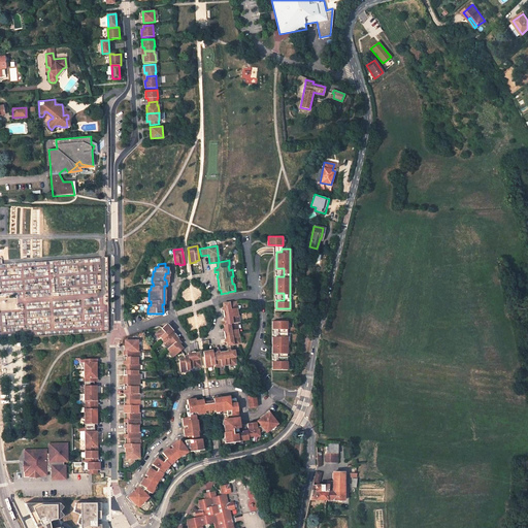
[(237,329),(237,322),(239,322),(238,315),(236,315),(236,307),(237,307),(236,301),(229,302),(222,302),(223,306),(222,307),(222,309),(223,309),(224,317),(223,317),(223,320),(225,320),(225,323),(223,323),(223,327),(222,328),(222,331),(223,331),(224,338),(223,338),(224,341),(225,341),(226,344),(239,342),(238,336),(237,336),(236,329),(237,329)]
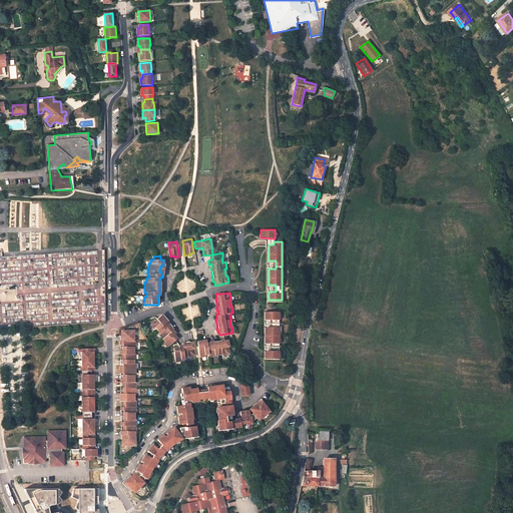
[(280,310),(266,310),(266,317),(271,317),(271,325),(266,324),(266,340),(271,340),(271,348),(266,348),(266,356),(280,356),(280,310)]
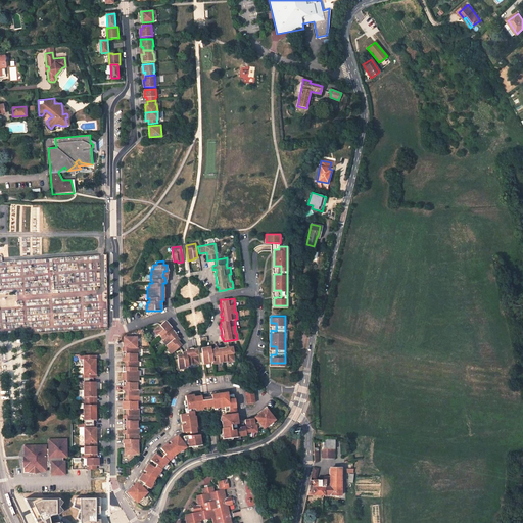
[(161,340),(164,345),(167,348),(165,349),(170,354),(178,347),(175,342),(178,340),(176,337),(176,336),(174,334),(175,333),(173,330),(172,331),(168,325),(169,325),(164,320),(158,325),(158,326),(153,330),(156,334),(158,333),(160,336),(159,336),(162,340),(161,340)]
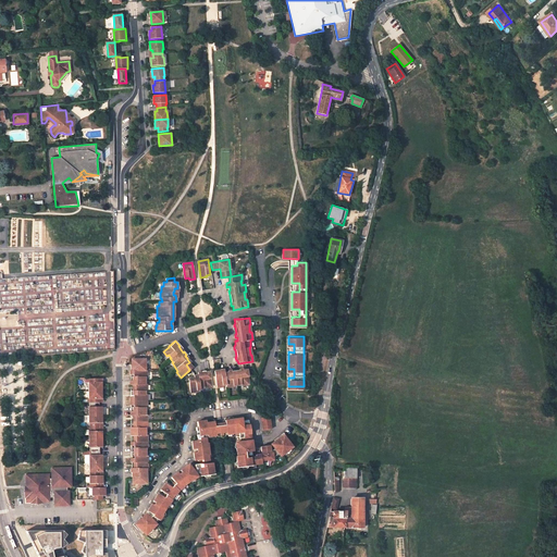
[(145,416),(145,408),(147,408),(147,395),(145,395),(145,391),(147,391),(147,384),(145,384),(145,378),(147,378),(147,370),(145,370),(145,359),(131,359),(131,364),(132,364),(132,367),(130,367),(130,370),(128,371),(128,374),(132,374),(132,376),(130,376),(130,385),(133,385),(133,392),(130,392),(130,396),(132,396),(132,398),(130,398),(130,401),(128,401),(128,406),(132,406),(132,408),(130,408),(130,417),(134,417),(134,428),(130,428),(131,436),(134,436),(134,442),(130,443),(130,446),(133,446),(133,448),(130,448),(131,457),(133,457),(133,459),(131,459),(131,462),(134,462),(135,469),(131,469),(131,478),(133,478),(133,479),(131,480),(132,484),(136,484),(136,486),(140,485),(140,484),(146,484),(146,469),(147,469),(147,456),(146,456),(146,448),(147,448),(147,435),(146,435),(146,429),(147,429),(147,415),(145,416)]
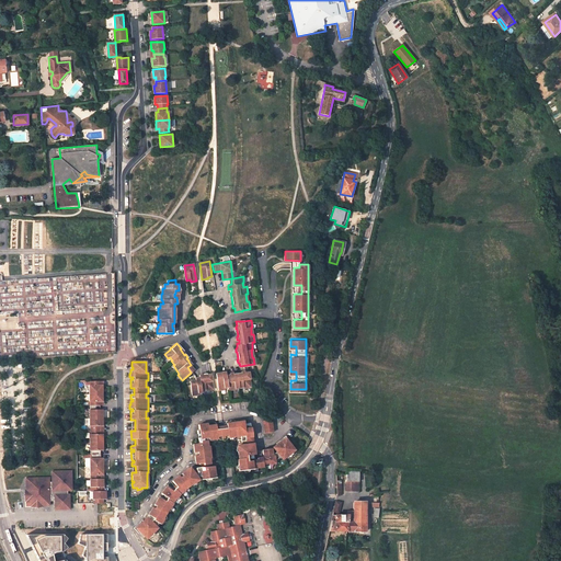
[(235,388),(242,387),(242,388),(250,387),(248,371),(243,373),(243,370),(240,371),(240,373),(232,374),(232,373),(229,373),(229,375),(226,375),(225,373),(219,374),(219,373),(215,373),(217,389),(222,389),(222,387),(227,387),(227,390),(235,389),(235,388)]
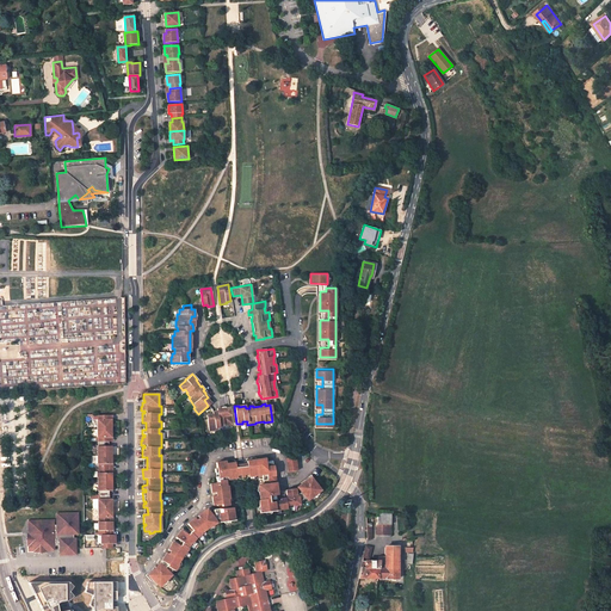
[(216,423),(221,423),(221,424),(229,423),(227,407),(223,407),(222,406),(218,406),(220,408),(214,408),(215,411),(210,411),(210,417),(204,417),(205,430),(213,429),(213,426),(217,426),(216,423)]
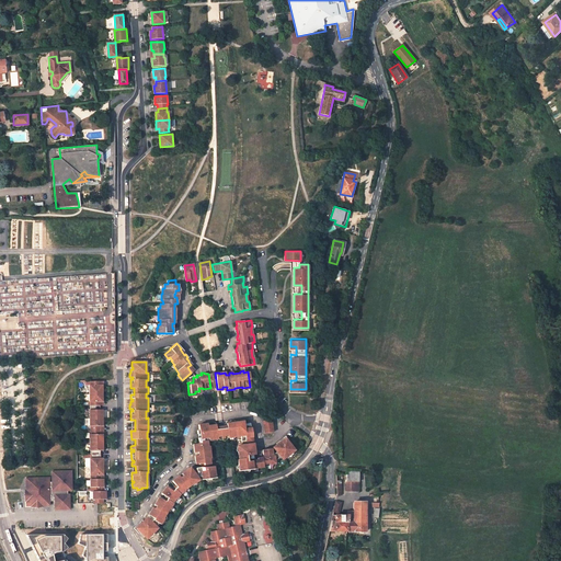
[(98,381),(88,381),(88,385),(87,385),(87,393),(100,393),(100,385),(98,385),(98,381)]
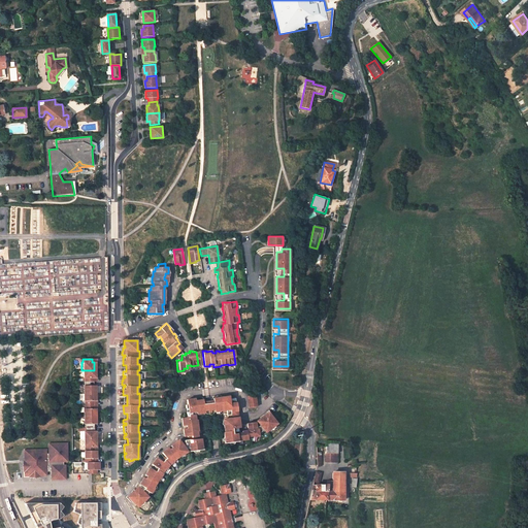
[(94,370),(81,370),(81,378),(83,378),(83,382),(92,382),(92,377),(94,377),(94,370)]
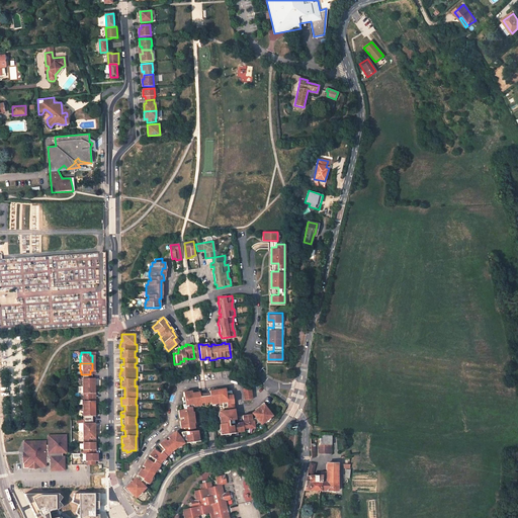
[(90,378),(90,374),(81,374),(81,378),(81,385),(93,385),(92,378),(90,378)]
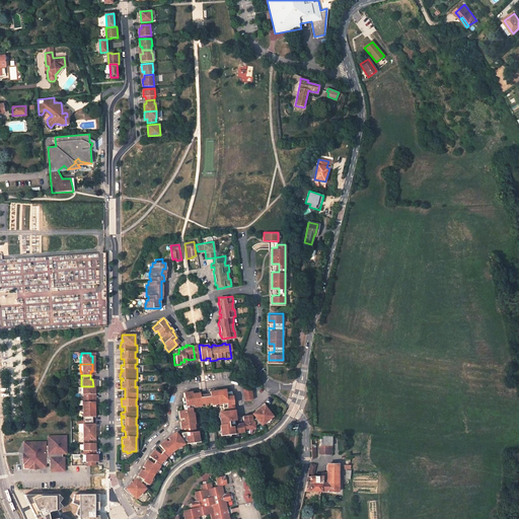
[(93,394),(93,386),(81,386),(81,394),(82,394),(82,397),(90,397),(90,394),(93,394)]
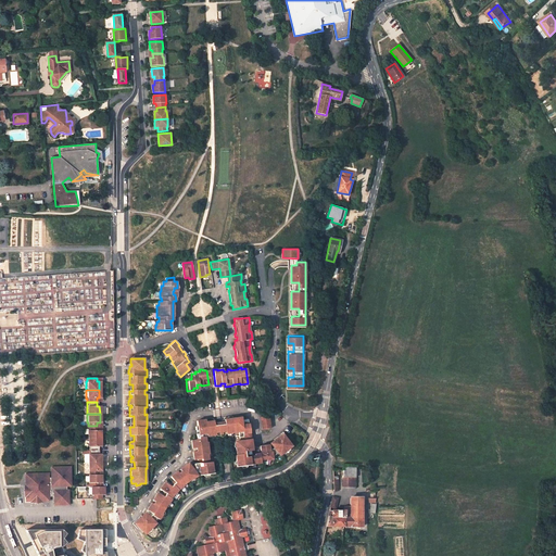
[(225,422),(214,425),(213,418),(197,421),(198,427),(197,427),(197,430),(199,430),(199,436),(203,434),(207,433),(209,436),(238,431),(239,438),(252,436),(250,422),(249,422),(242,424),(242,420),(241,416),(232,417),(232,415),(224,416),(225,422)]
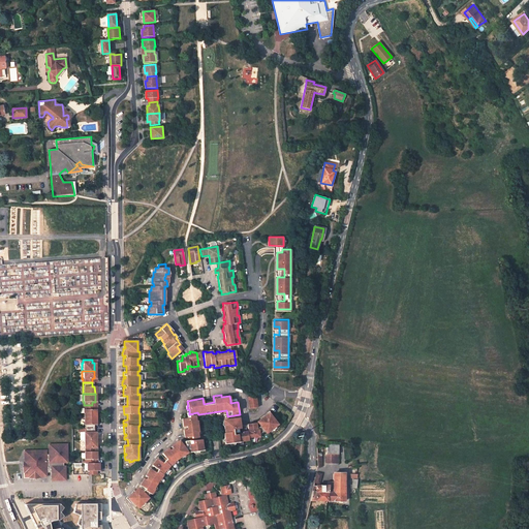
[(248,397),(250,408),(257,407),(255,396),(248,397)]
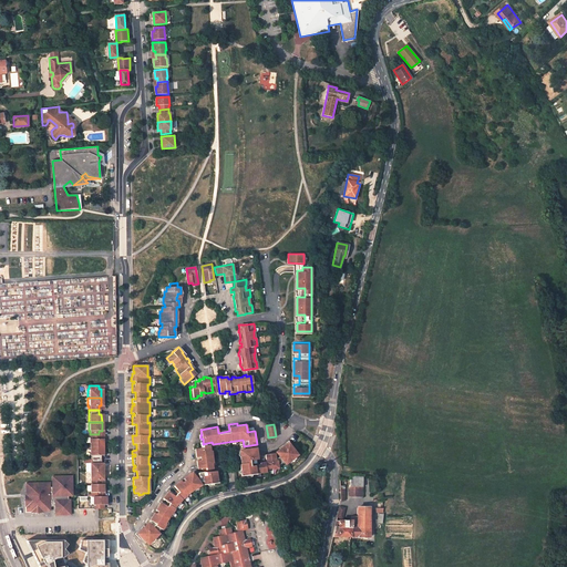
[(100,439),(99,434),(90,434),(90,439),(89,439),(89,447),(102,446),(102,439),(100,439)]
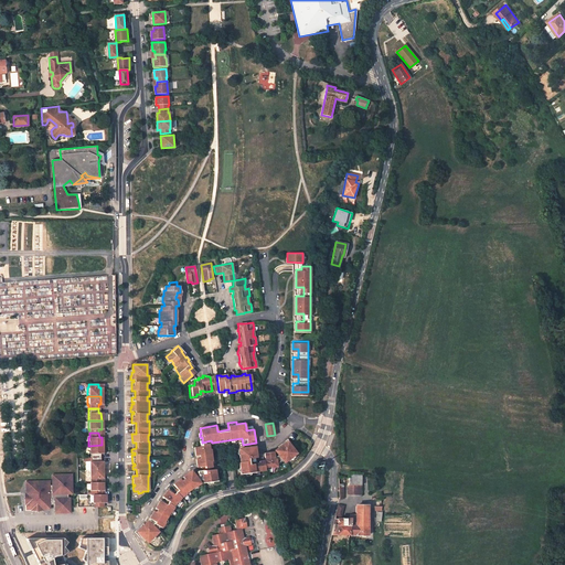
[(272,467),(280,465),(280,462),(286,458),(287,459),(291,455),(294,457),(297,454),(296,452),(298,449),(289,439),(278,448),(281,452),(280,452),(277,454),(276,450),(268,451),(269,458),(260,460),(260,461),(257,462),(254,464),(251,464),(251,458),(253,458),(258,457),(257,447),(248,448),(248,447),(241,448),(241,454),(242,461),(241,461),(243,475),(258,472),(258,470),(269,468),(268,465),(270,465),(272,467)]
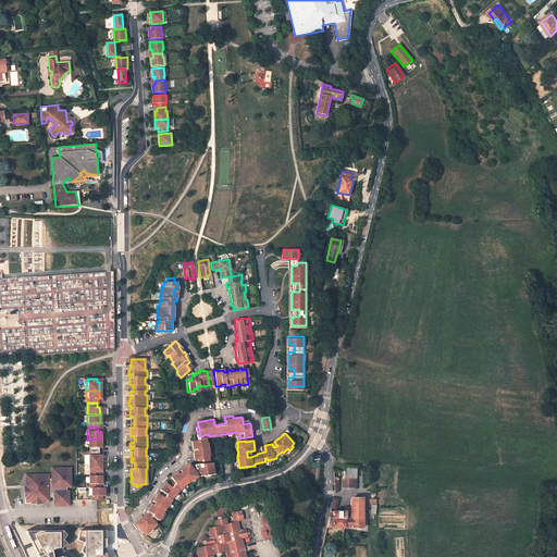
[(197,462),(206,460),(206,462),(211,461),(210,458),(211,457),(209,441),(207,441),(207,437),(205,437),(201,438),(201,441),(199,442),(194,442),(195,450),(198,450),(198,454),(196,454),(197,462)]
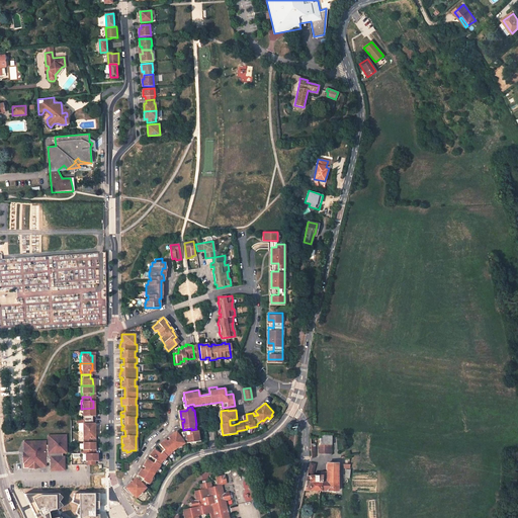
[(93,416),(93,408),(81,409),(81,416),(82,416),(82,420),(91,420),(91,416),(93,416)]
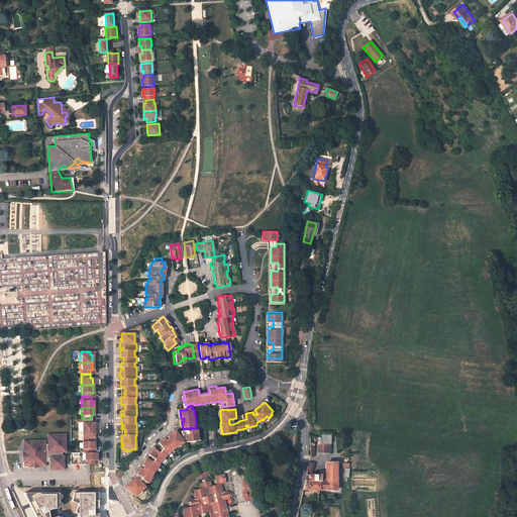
[(91,422),(91,419),(82,419),(82,422),(81,422),(81,430),(93,430),(93,422),(91,422)]
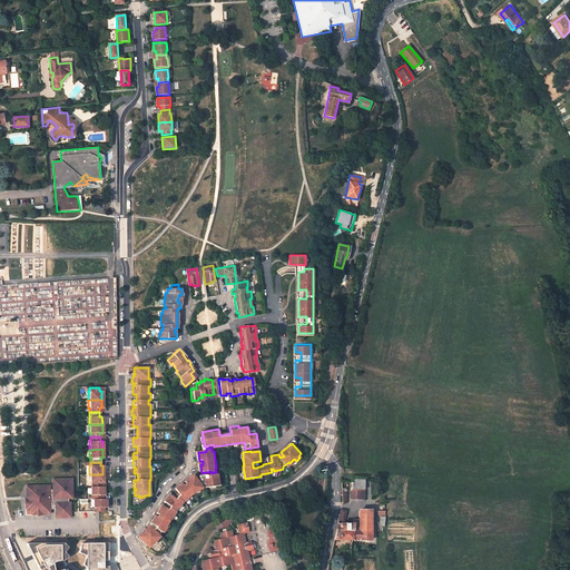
[(102,482),(102,474),(89,474),(89,482),(90,482),(90,487),(100,487),(100,482),(102,482)]
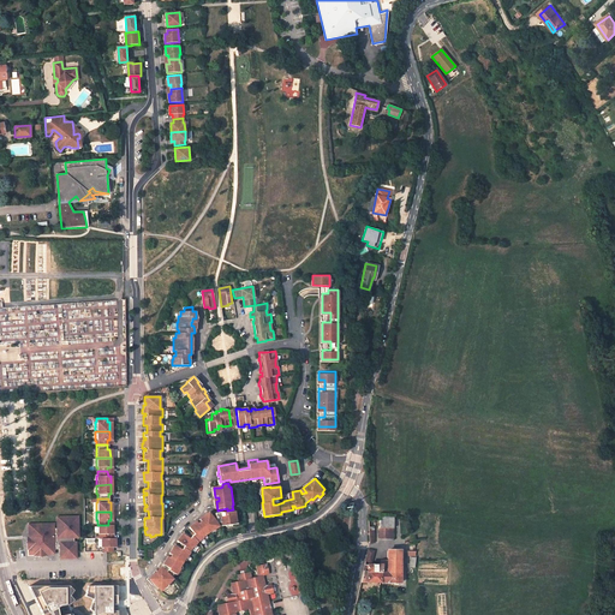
[(161,569),(150,580),(161,591),(163,589),(166,590),(169,586),(168,585),(173,580),(171,578),(175,574),(178,575),(183,567),(181,566),(184,561),(185,562),(191,553),(190,551),(191,549),(192,550),(198,542),(207,537),(206,536),(210,532),(212,533),(220,527),(219,526),(222,525),(222,527),(238,525),(237,512),(216,514),(213,518),(214,519),(212,521),(207,515),(201,520),(204,526),(202,527),(197,523),(190,527),(193,533),(191,536),(189,539),(184,535),(178,542),(183,547),(181,548),(181,550),(175,547),(171,555),(172,556),(171,559),(168,559),(165,566),(171,569),(171,572),(166,569),(165,572),(161,569)]
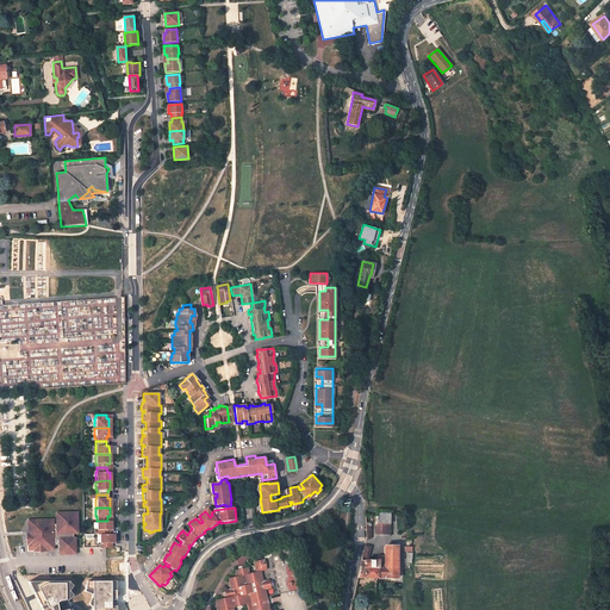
[(390,512),(378,511),(378,517),(386,517),(386,523),(388,524),(390,512)]
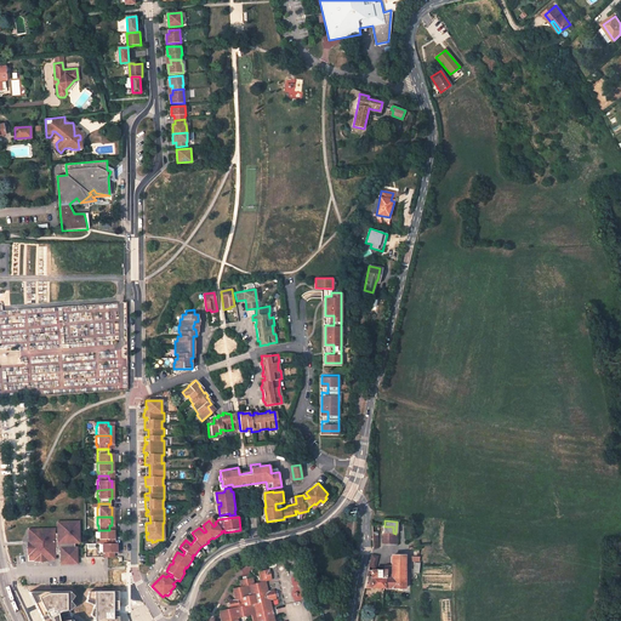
[(57,535),(53,535),(53,530),(44,530),(28,530),(28,543),(27,543),(27,550),(27,556),(29,556),(29,558),(32,560),(34,560),(34,562),(40,563),(46,562),(46,560),(55,560),(55,556),(60,556),(61,564),(77,564),(77,548),(74,548),(74,543),(79,543),(79,534),(79,522),(78,522),(57,523),(57,530),(57,535)]
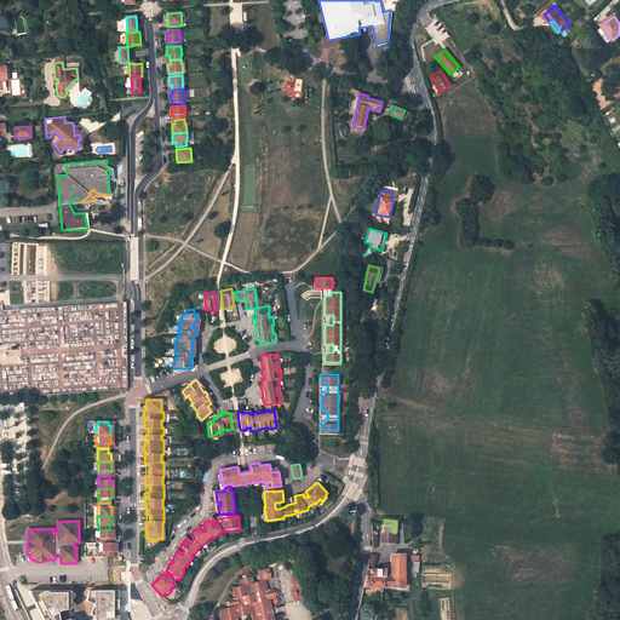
[(384,526),(383,543),(396,543),(397,533),(395,533),(392,532),(392,526),(384,526)]
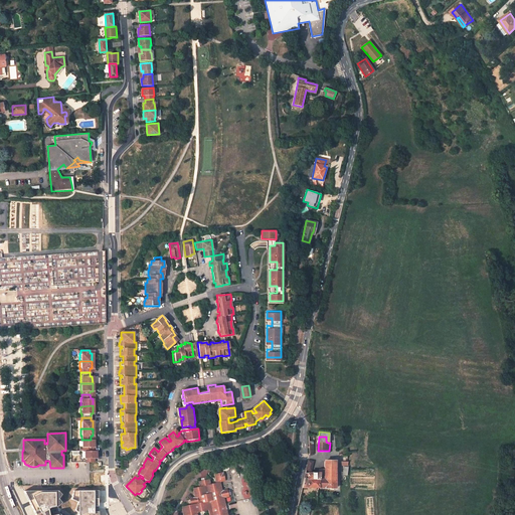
[(93,447),(93,440),(91,440),(81,440),(81,447),(81,451),(83,451),(91,451),(91,447),(93,447)]
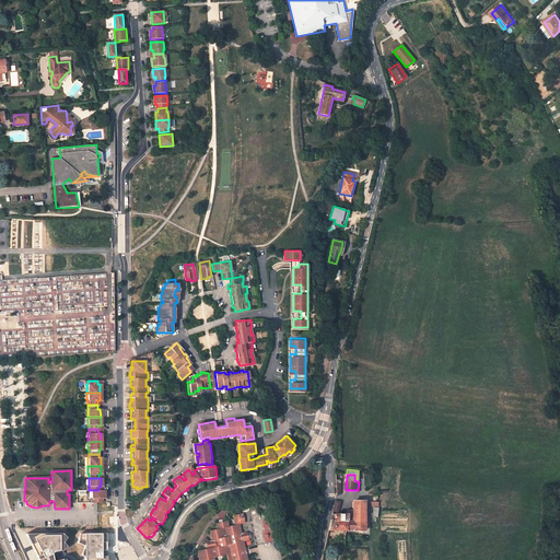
[(92,502),(101,502),(101,498),(104,498),(104,490),(98,490),(91,490),(91,499),(92,502)]
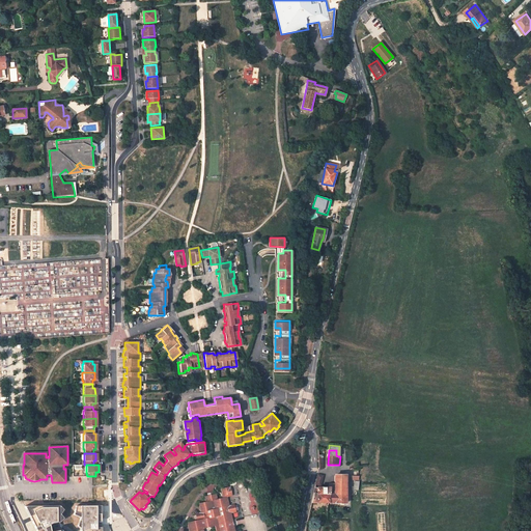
[(311,502),(345,503),(345,475),(335,475),(335,483),(329,484),(329,487),(315,487),(311,502)]
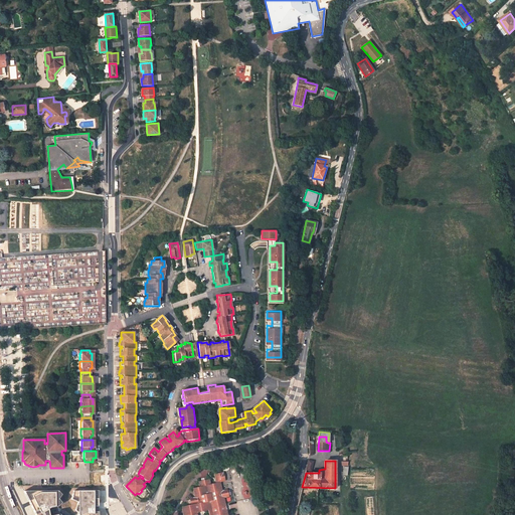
[(237,514),(233,514),(227,514),(223,498),(228,497),(226,489),(221,490),(219,483),(224,481),(222,472),(213,475),(215,483),(210,484),(209,479),(198,482),(199,487),(192,489),(194,497),(189,499),(190,505),(181,507),(183,514),(237,514)]
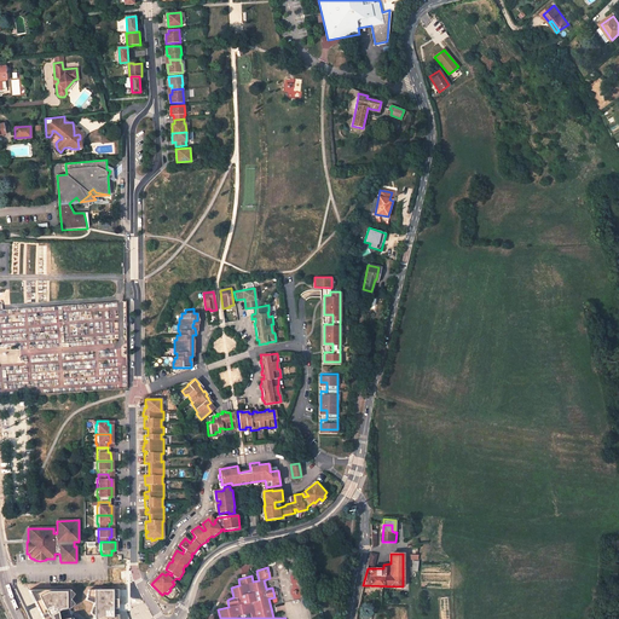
[(290,577),(293,599),(301,599),(299,577),(290,577)]
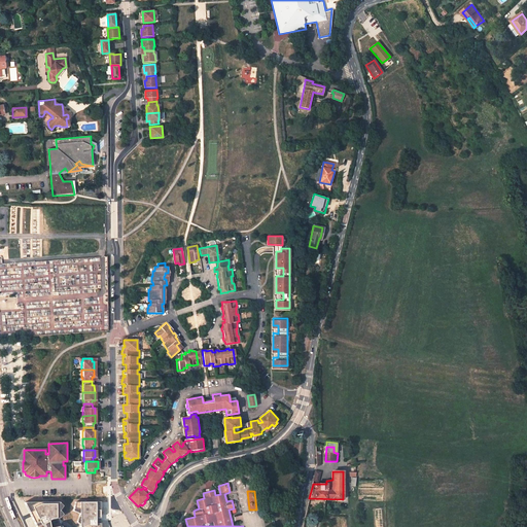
[(102,518),(102,501),(76,502),(74,511),(80,514),(78,522),(81,525),(81,526),(101,526),(102,523),(98,523),(98,518),(102,518)]
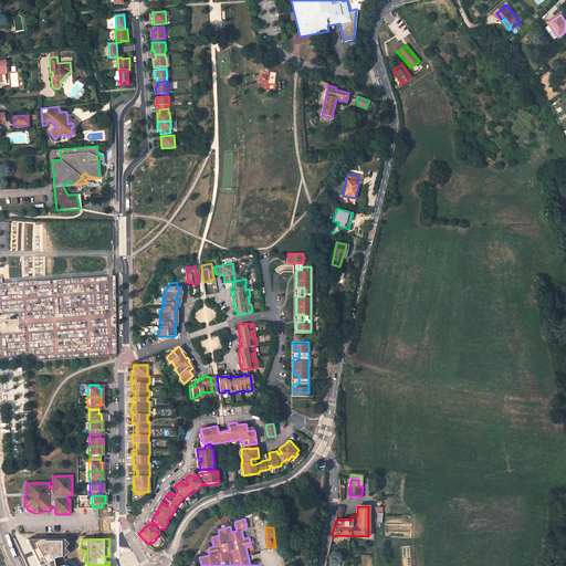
[(65,540),(25,540),(39,565),(67,565),(64,565),(64,557),(69,553),(65,548),(70,544),(65,540)]
